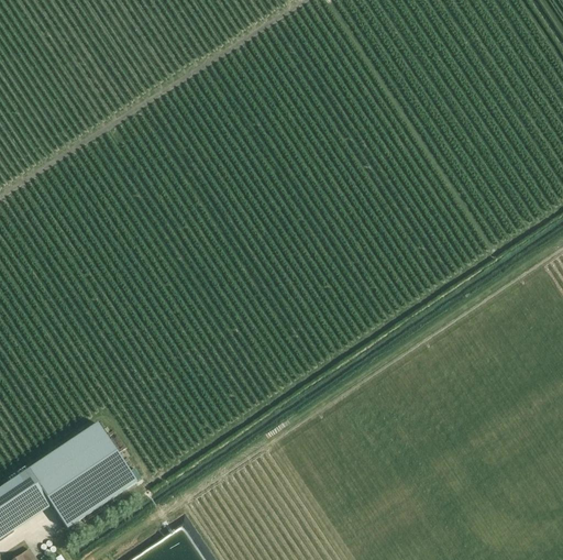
[(0,528),(28,511),(47,497),(67,527),(138,480),(98,421),(0,486),(0,528)]
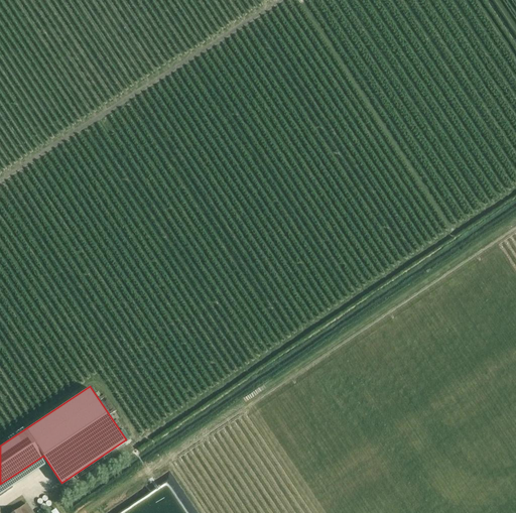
[(153,470),(152,471),(152,472),(154,475),(157,474),(158,474),(166,468),(162,463),(159,466),(154,469),(153,470)]
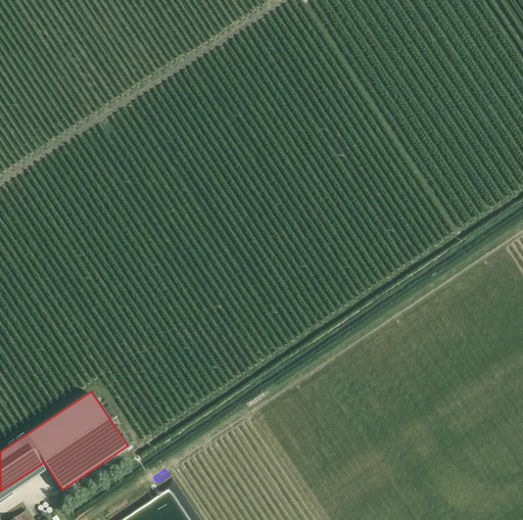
[(136,489),(135,490),(136,492),(137,494),(140,493),(148,487),(145,482),(142,484),(137,488),(136,489)]
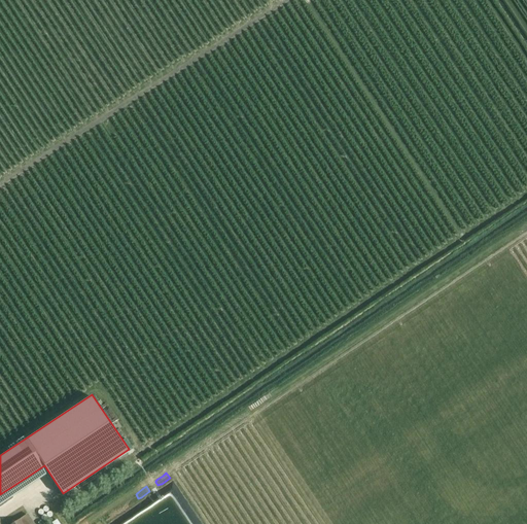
[(117,507),(115,508),(117,510),(118,512),(121,511),(129,505),(130,505),(127,500),(124,502),(119,504),(118,505),(117,507)]
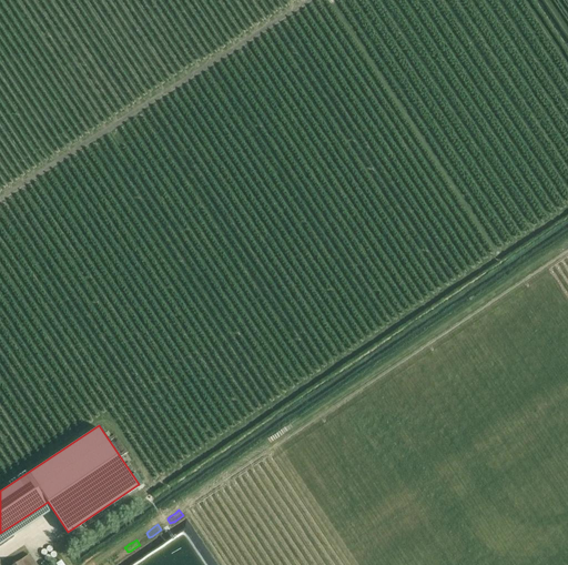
[(114,554),(100,564),(101,564),(109,564),(111,564),(119,558),(114,554)]
